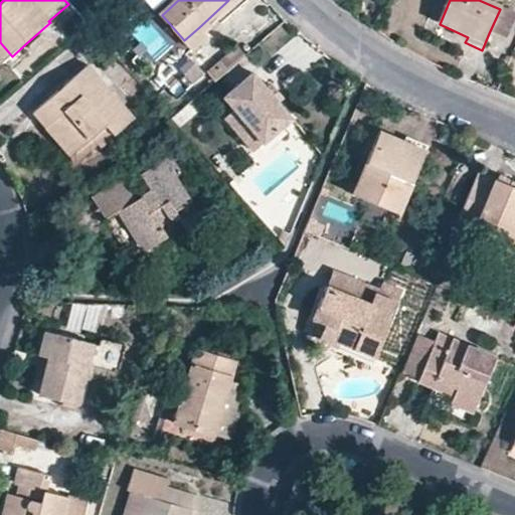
[(514,20),(514,15),(500,9),(489,33),(506,41),(514,20)]
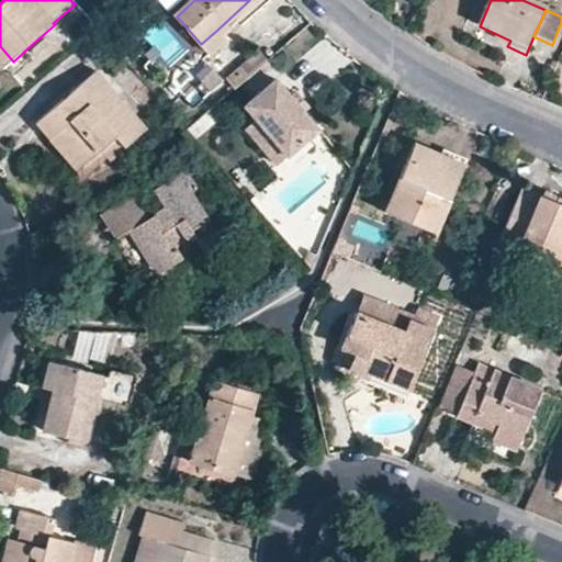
[(217,30),(201,44),(211,54),(226,38),(217,30)]
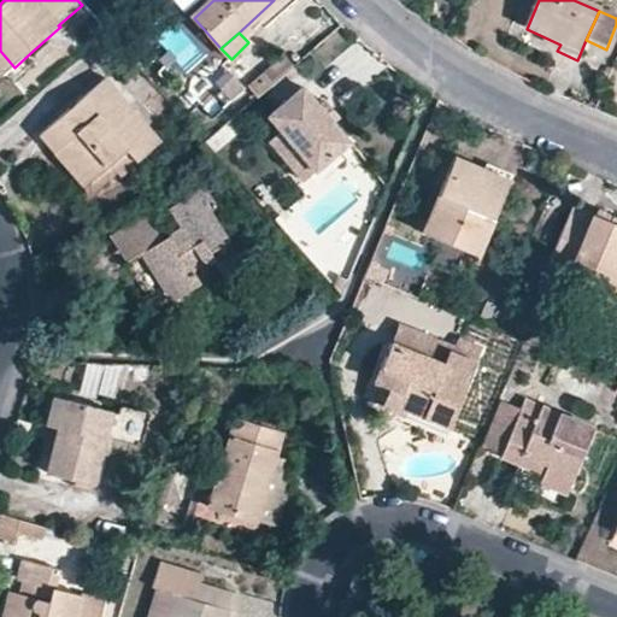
[(0,51),(0,69),(5,75),(15,68),(0,51)]
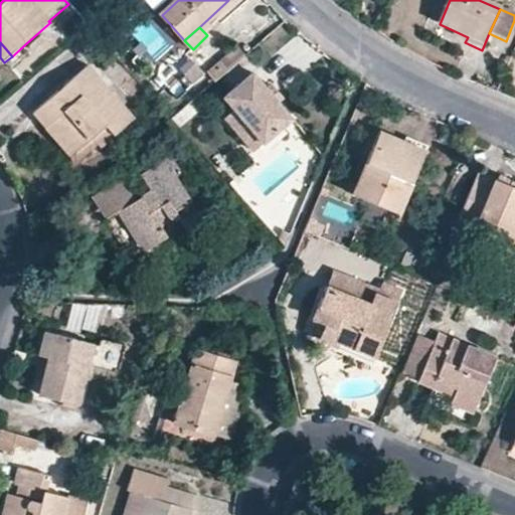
[(154,60),(147,52),(143,57),(148,64),(154,60)]
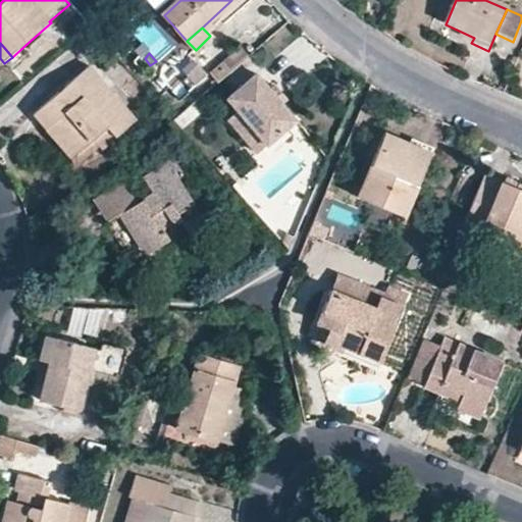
[(55,121),(81,150),(105,132),(113,141),(136,122),(90,67),(35,115),(46,128),(55,121)]
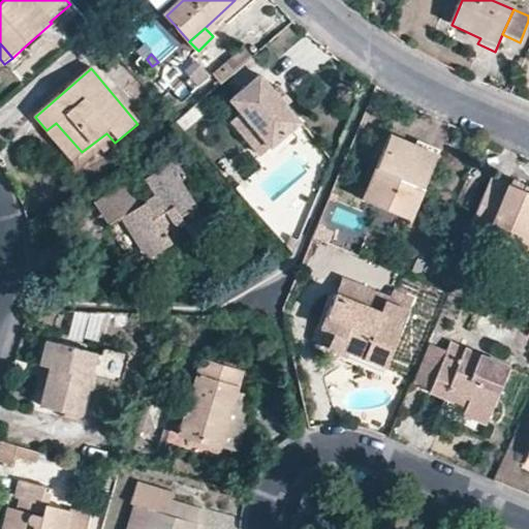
[(240,112),(270,147),(300,123),(283,105),(273,93),(257,76),(229,100),(240,112)]
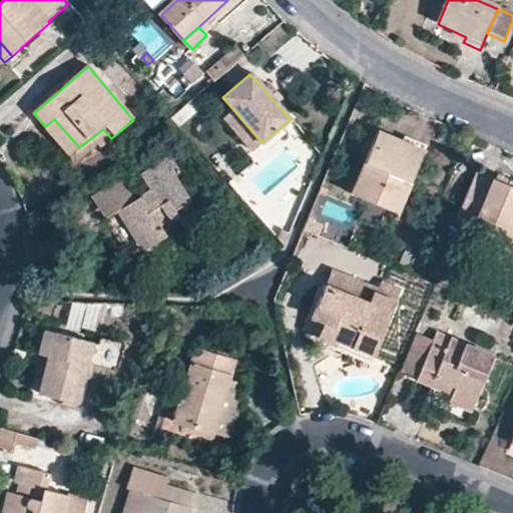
[(265,90),(275,102),(281,96),(271,84),(265,90)]
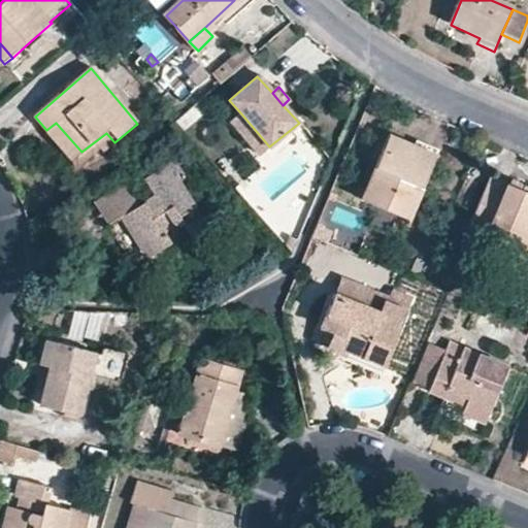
[(259,156),(269,146),(239,111),(229,121),(259,156)]
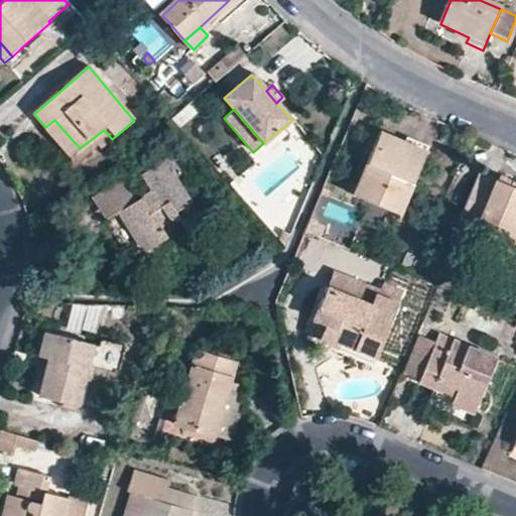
[(71,156),(80,148),(54,120),(45,127),(71,156)]
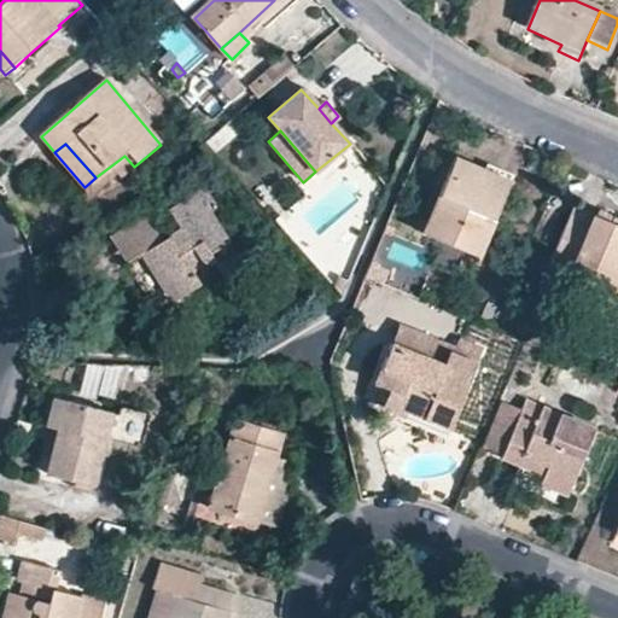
[(461,159),(458,169),(488,180),(491,173),(461,159)]
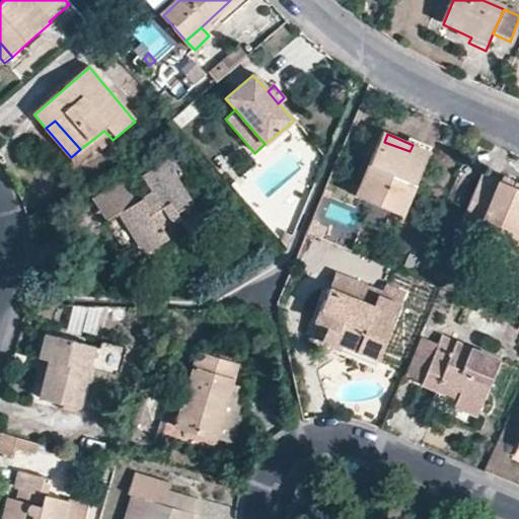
[(413,145),(432,155),(434,150),(415,141),(413,145)]
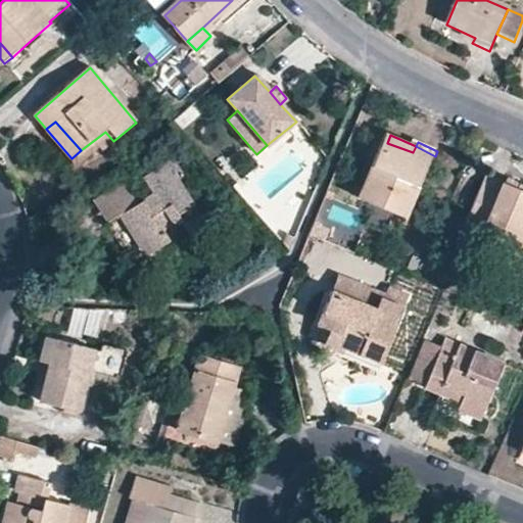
[(408,219),(435,156),(416,146),(413,152),(387,143),(363,196),(408,219)]
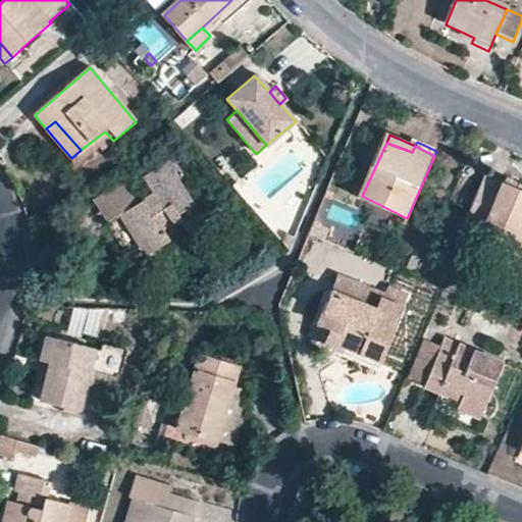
[(139,206),(127,213),(153,253),(171,241),(162,225),(169,220),(175,222),(181,220),(193,237),(210,224),(179,178),(185,174),(173,160),(145,179),(155,195),(139,206)]
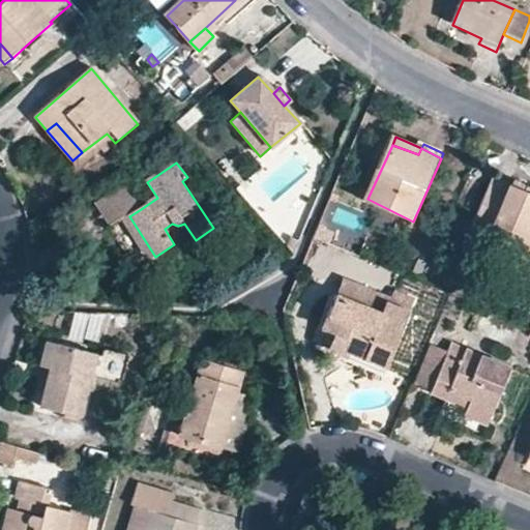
[(525,202),(512,197),(491,186),(468,237),(501,252),(504,245),(529,255),(529,198),(527,197),(525,202)]
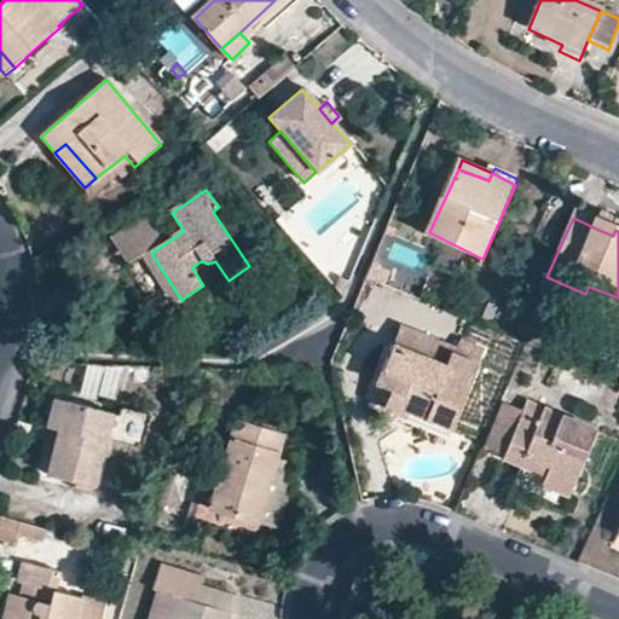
[(144,258),(151,253),(165,244),(148,220),(110,243),(128,270),(144,258)]
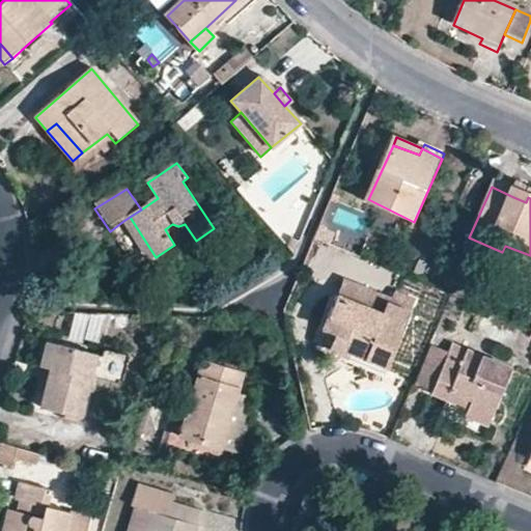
[(516,192),(513,197),(526,202),(528,197),(516,192)]
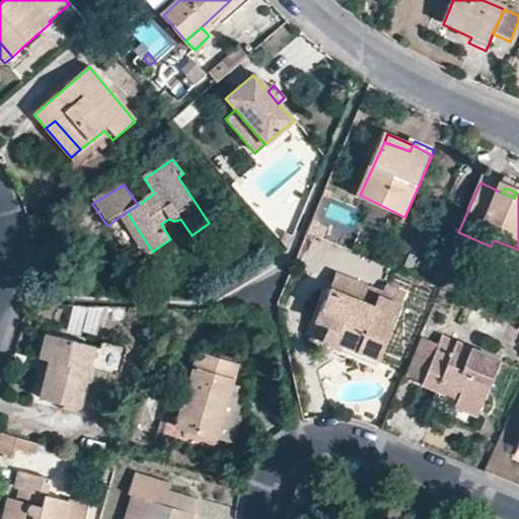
[(152,251),(127,212),(121,216),(146,255),(152,251)]
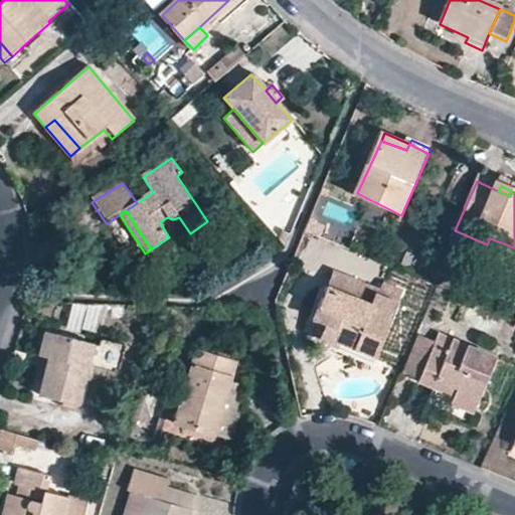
[(284,248),(296,220),(286,216),(276,238),(284,248)]
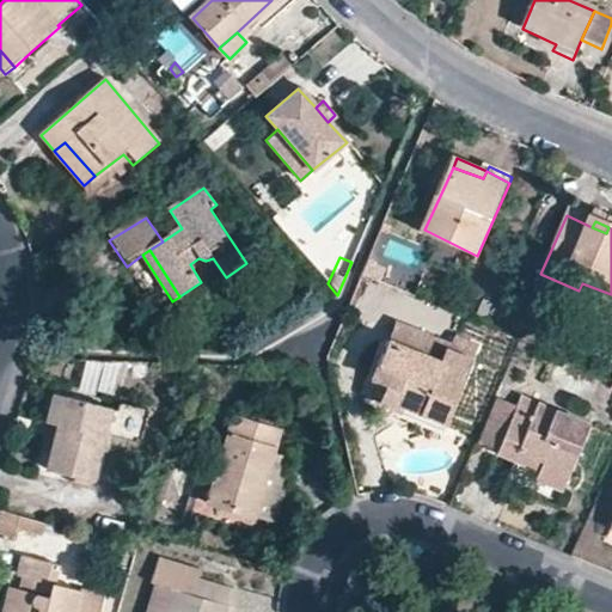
[(439,362),(445,350),(447,347),(396,328),(389,343),(439,362)]
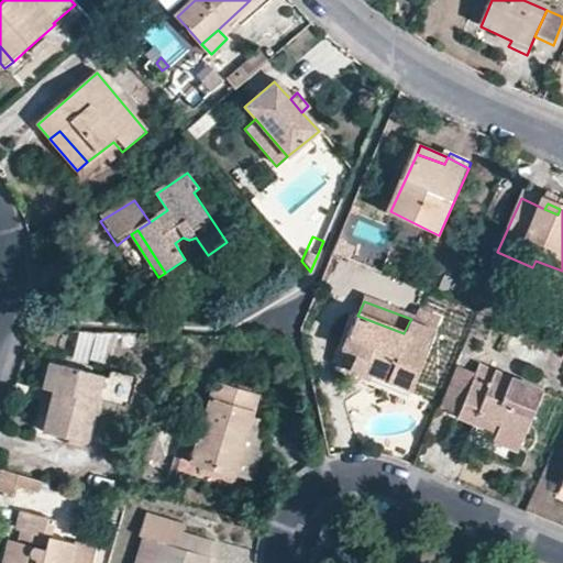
[(372,370),(414,386),(435,333),(409,322),(404,333),(357,316),(344,350),(357,356),(374,364),(372,370)]
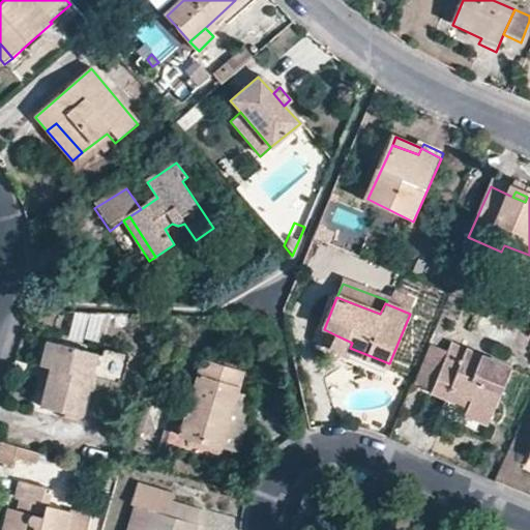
[(71,314),(69,344),(107,346),(109,316),(71,314)]
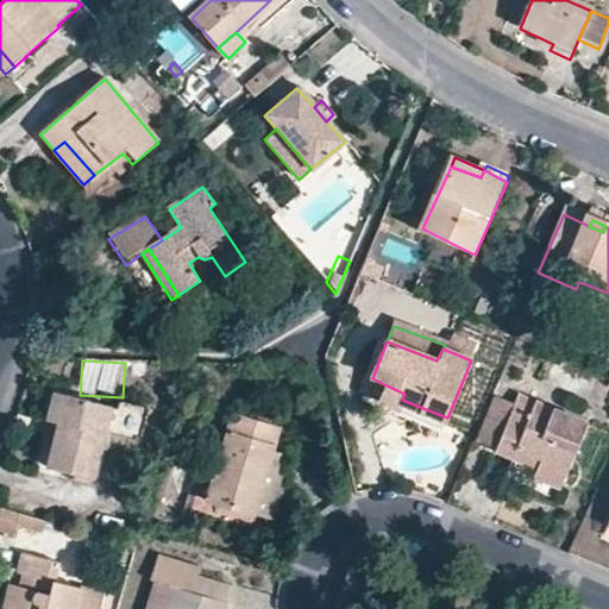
[(441,429),(447,418),(402,400),(405,394),(387,385),(380,402),(441,429)]
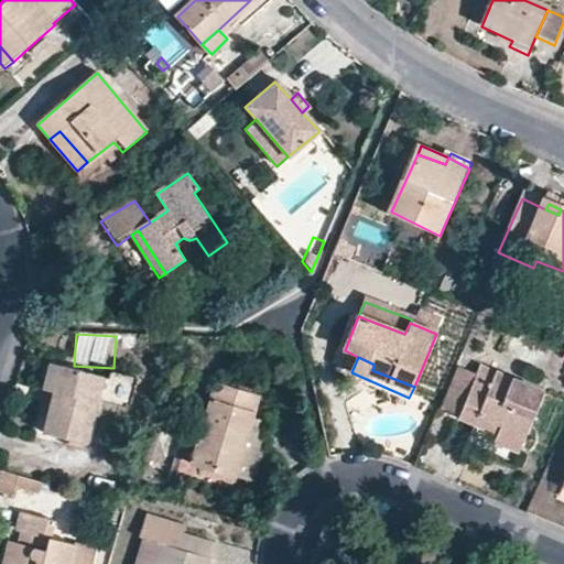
[(56,392),(52,407),(46,431),(85,442),(105,375),(52,361),(45,390),(56,392)]
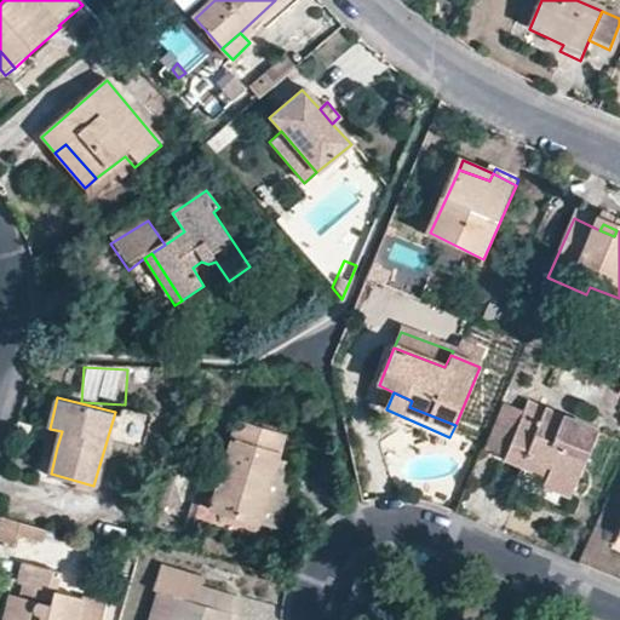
[(546,420),(550,413),(532,406),(528,413),(546,420)]
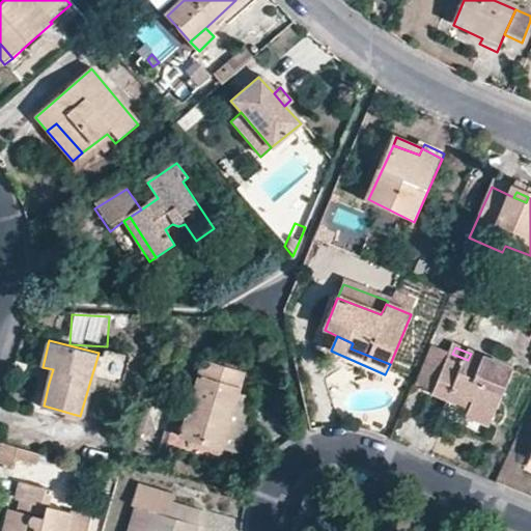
[(473,401),(471,411),(469,417),(491,425),(513,372),(471,354),(468,360),(452,354),(434,393),(449,400),(453,392),(473,401)]
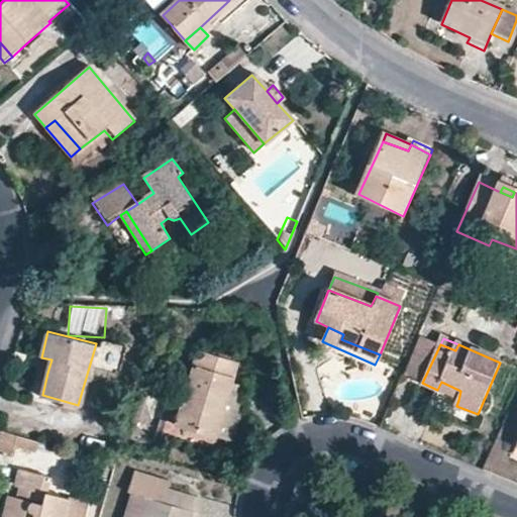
[(216,435),(230,383),(235,363),(198,351),(177,423),(216,435)]
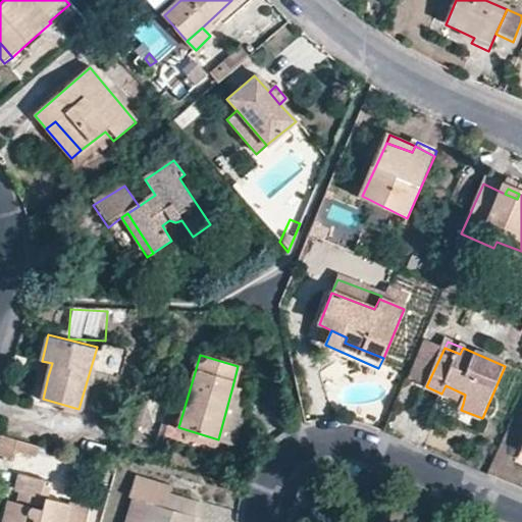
[(38,373),(48,376),(52,363),(42,361),(38,373)]
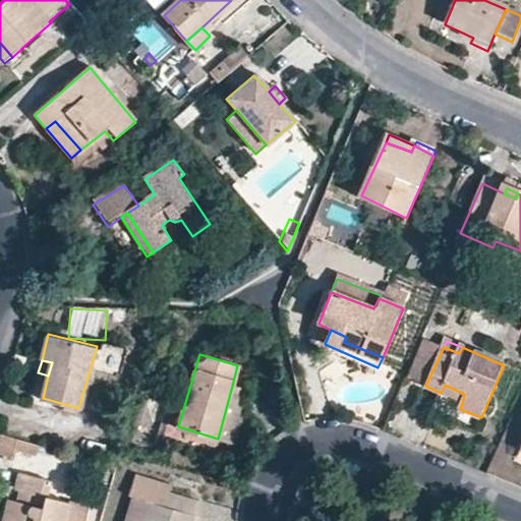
[(441,393),(462,403),(464,394),(445,385),(441,393)]
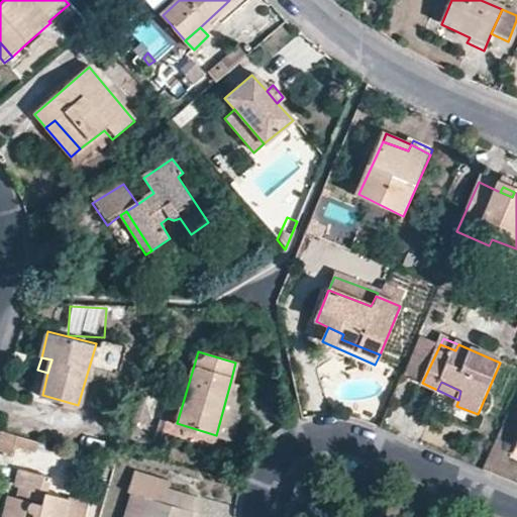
[(241,387),(230,383),(216,435),(226,439),(241,387)]
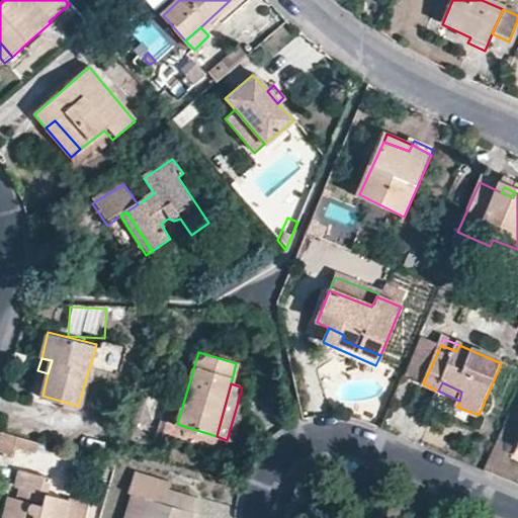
[(0,460),(35,470),(42,444),(0,433),(0,460)]
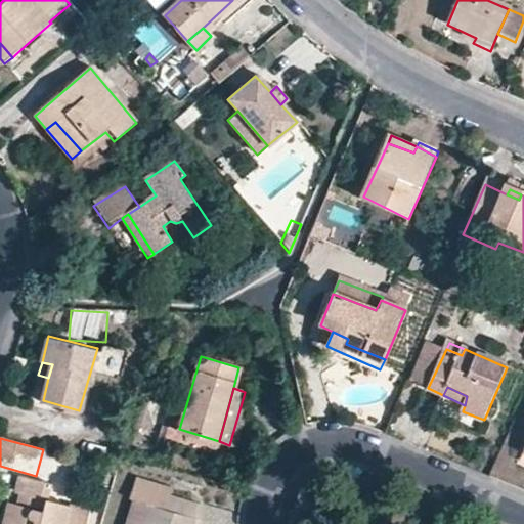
[(192,523),(199,503),(170,494),(172,486),(137,476),(129,500),(132,501),(125,523),(192,523)]
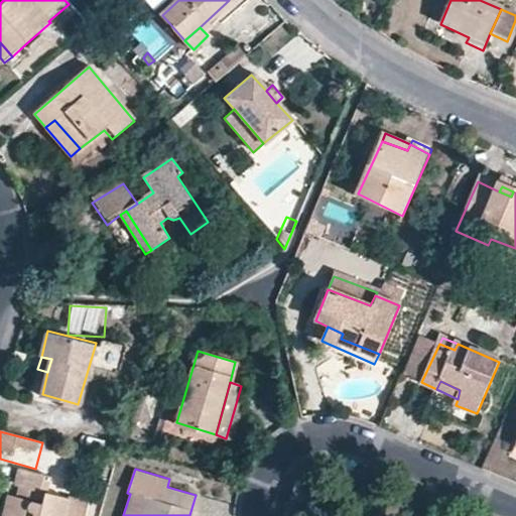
[(8,515),(87,515),(90,507),(48,494),(50,478),(21,471),(8,515)]
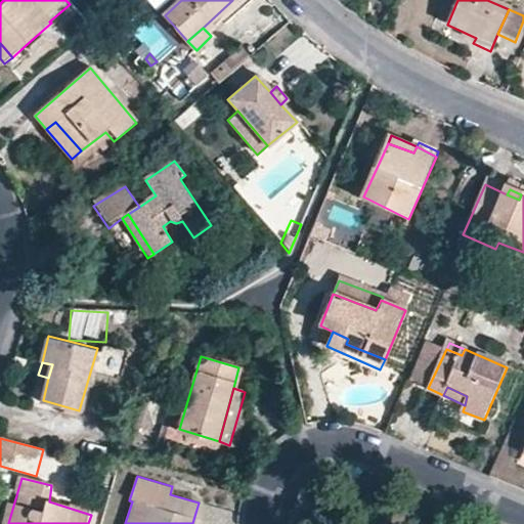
[(317,513),(325,494),(305,486),(298,505),(317,513)]
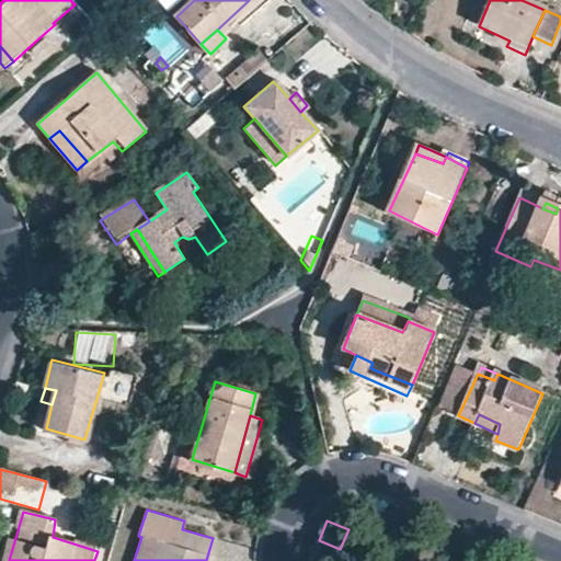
[(332,560),(336,552),(317,544),(309,560),(332,560)]
